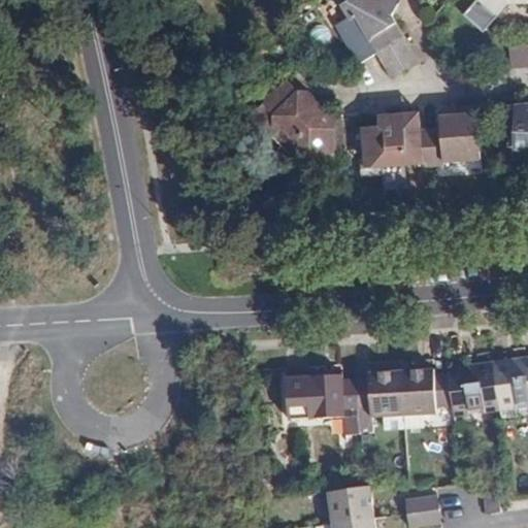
[(349,0),(341,4),(350,19),(356,17),(377,52),(393,77),(422,63),(393,13),(400,0),(349,0)]
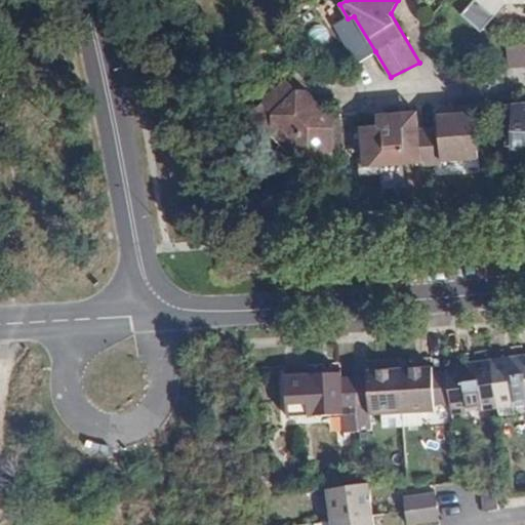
[(524,0),(474,0),(462,14),(482,31),(495,16),(507,3),(524,2),(524,0)]
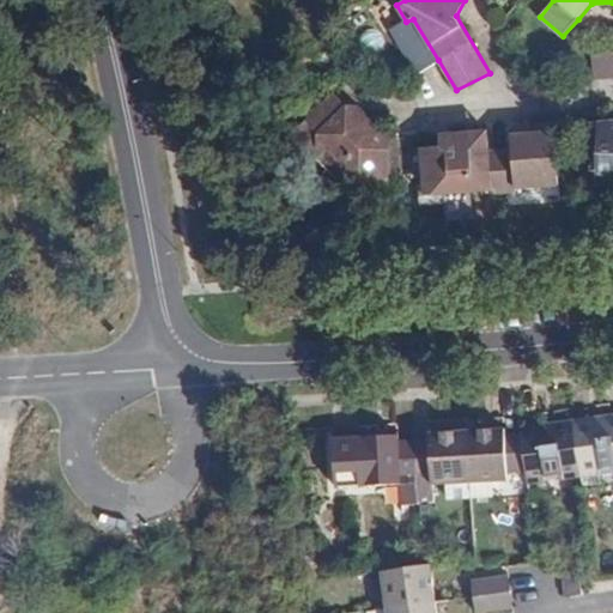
[(438,60),(413,19),(406,22),(392,30),(418,73),(438,60)]
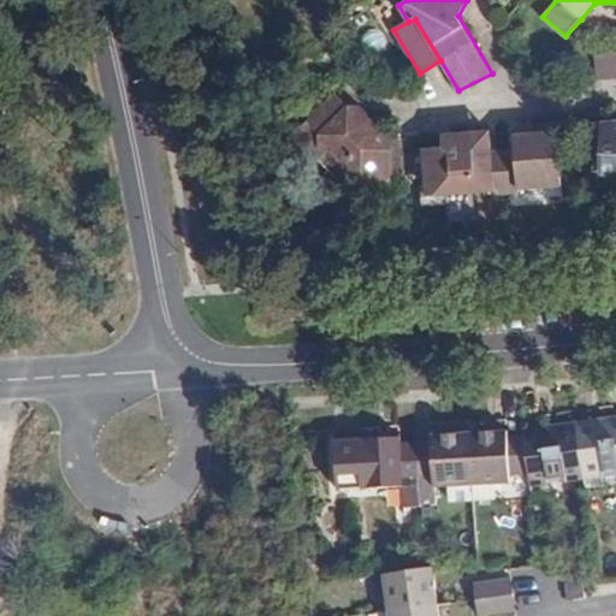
[(615,52),(594,54),(597,78),(615,76),(615,52)]
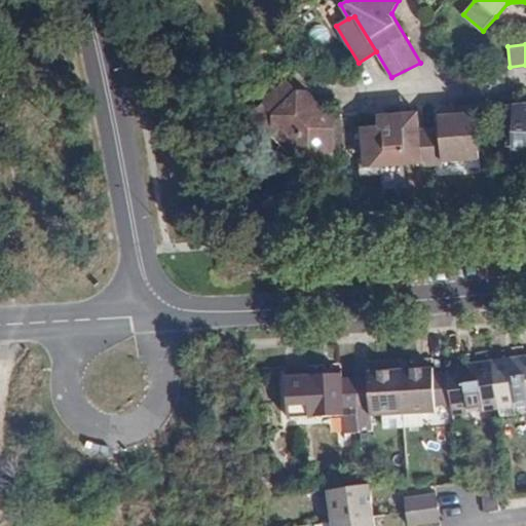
[(334,152),(335,116),(329,111),(317,110),(287,80),(263,104),(272,112),(273,134),(291,151),(334,152)]
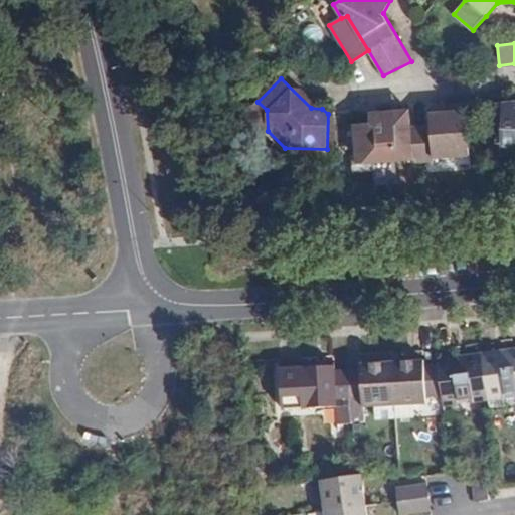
[(514,102),(483,105),(486,135),(496,135),(497,142),(501,142),(502,148),(514,147),(514,102)]
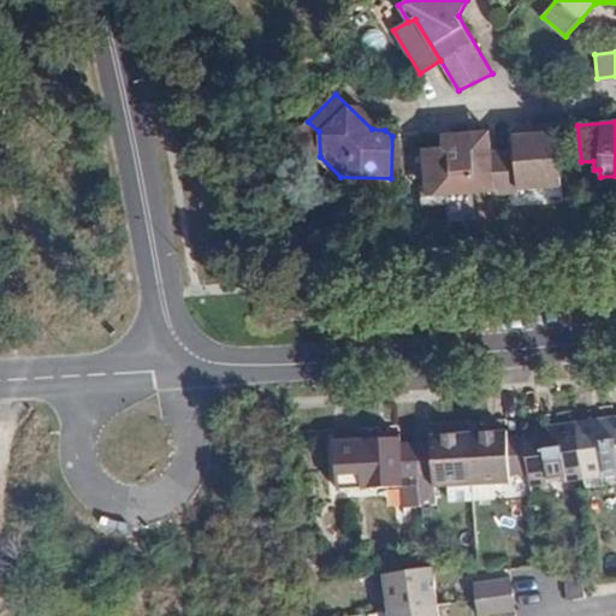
[(496,190),(492,150),(490,131),(456,134),(456,146),(421,148),(425,171),(432,171),(434,194),(496,190)]
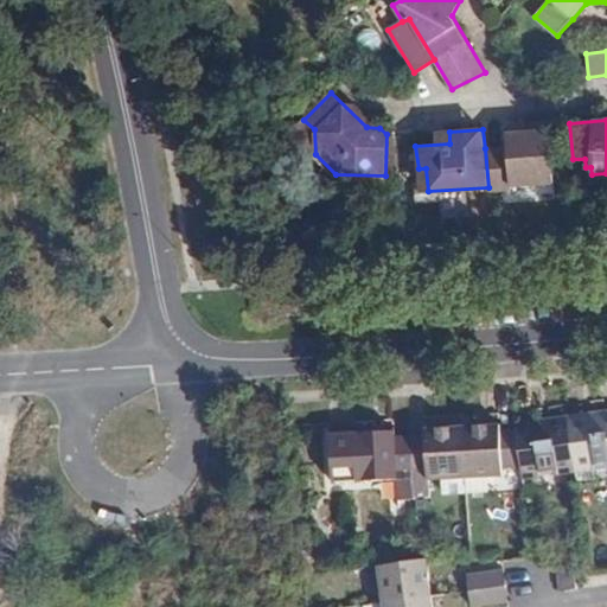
[(489,187),(487,190),(512,189),(512,185),(553,180),(549,131),(508,134),(508,147),(485,148),(489,187)]
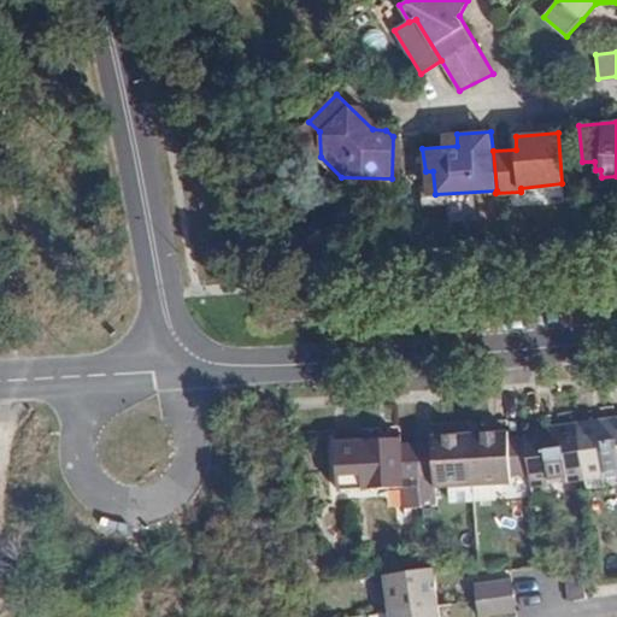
[(616,417),(577,423),(585,481),(586,488),(603,486),(603,477),(616,476),(616,417)]
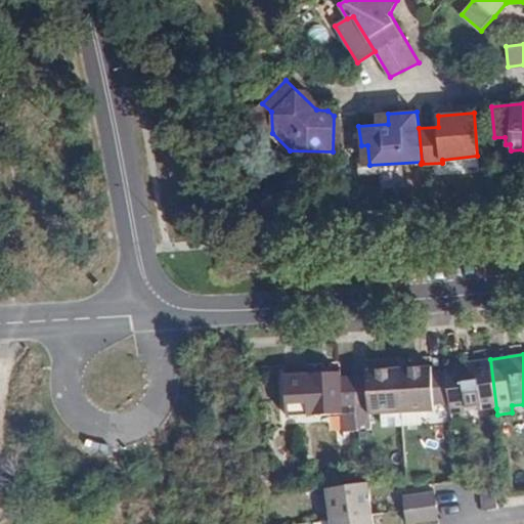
[(481,410),(496,408),(490,359),(444,365),(445,372),(449,403),(450,413),(467,412),(467,420),(482,417),(481,410)]
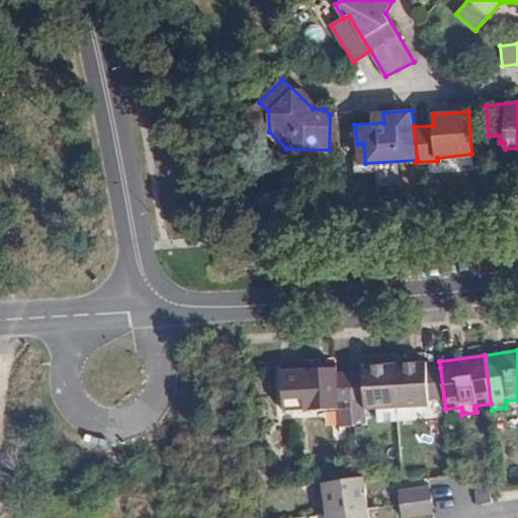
[(428,400),(444,399),(440,367),(427,367),(427,362),(394,364),(397,408),(415,407),(427,406),(428,400)]
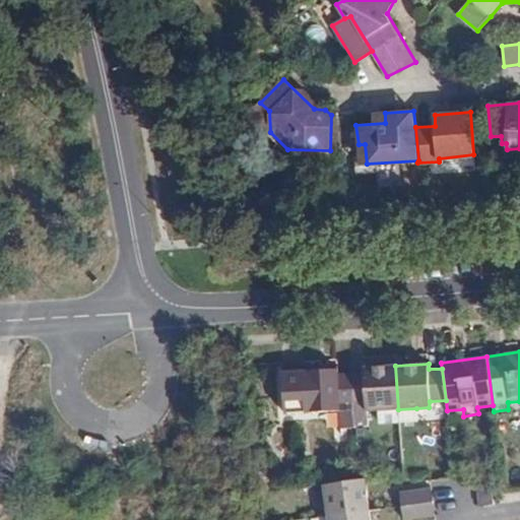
[(284,414),(339,412),(340,430),(355,430),(353,406),(351,373),(339,374),(339,370),(335,369),(305,371),(305,365),(281,367),(284,414)]
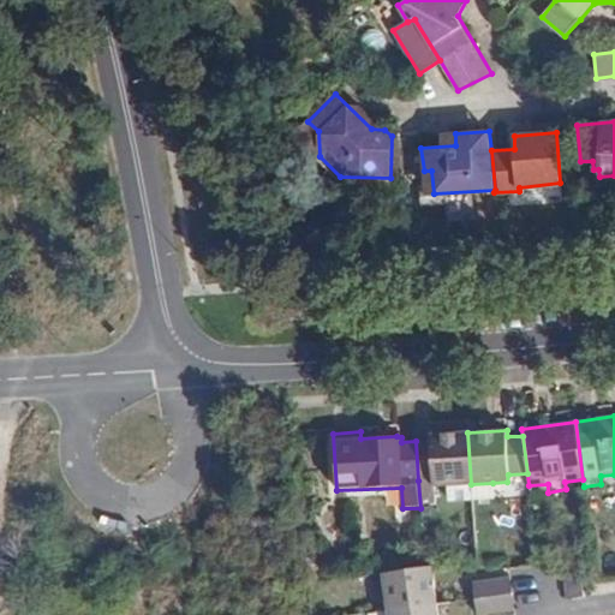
[(433,487),(471,484),(467,433),(429,434),(430,441),(416,441),(418,481),(431,479),(433,487)]
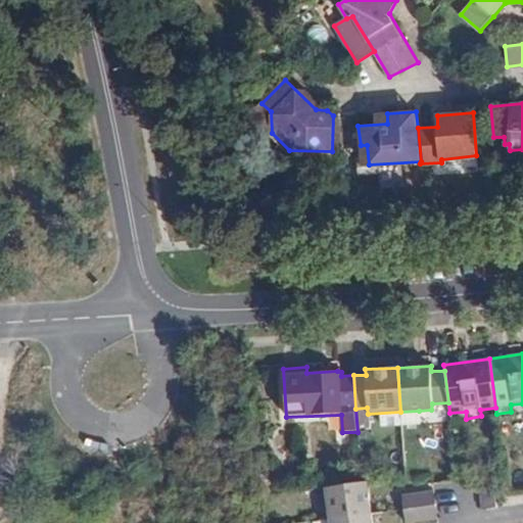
[(420,423),(419,411),(400,412),(401,424),(420,423)]
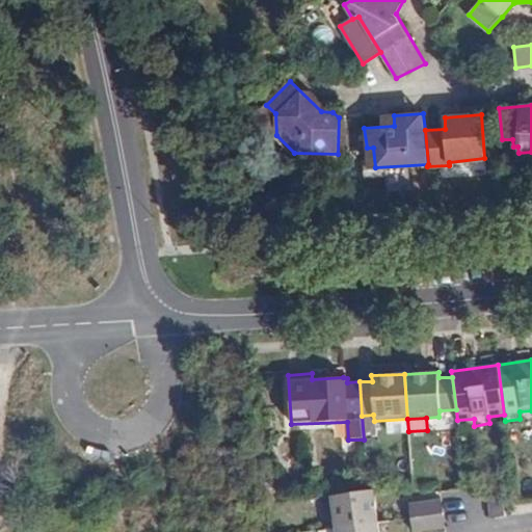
[(505,515),(503,505),(500,483),(486,485),(490,517),(505,515)]
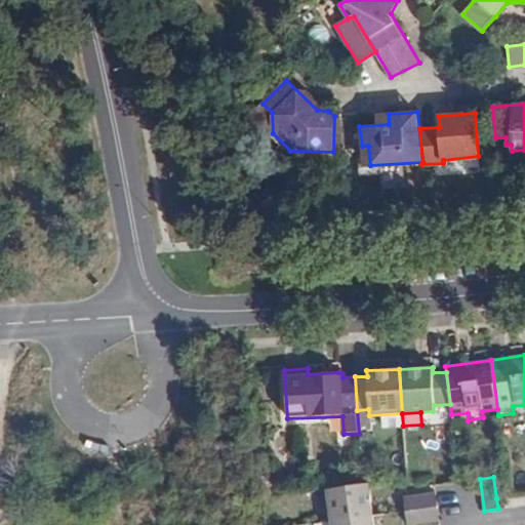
[(330,522),(371,516),(367,485),(327,491),(330,522)]
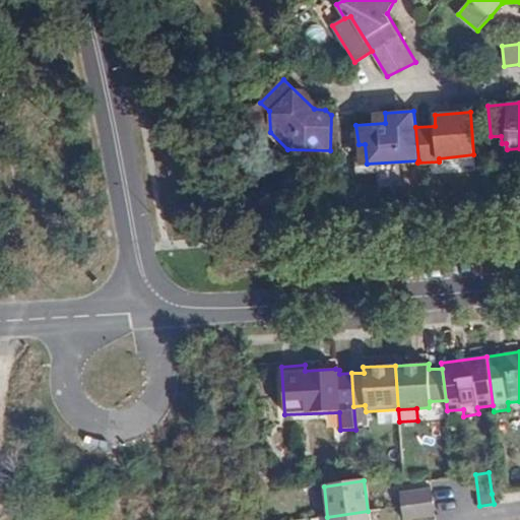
[(431,493),(431,489),(400,493),(401,506),(404,506),(433,502),(431,493)]
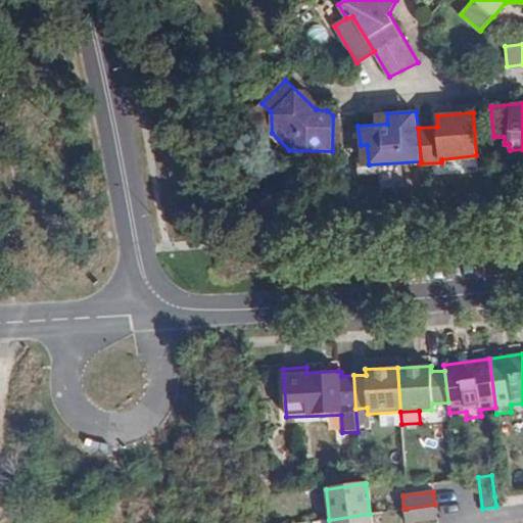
[(407,509),(403,509),(406,522),(436,518),(435,505),(407,509)]
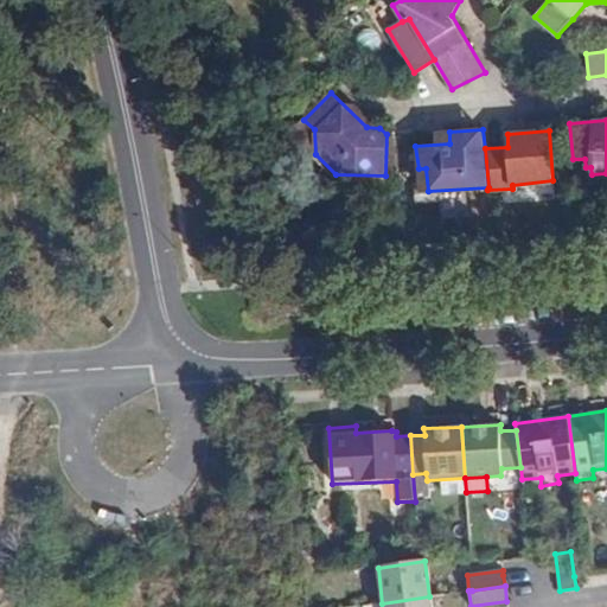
[(430,606),(429,596),(382,604),(382,606),(430,606)]
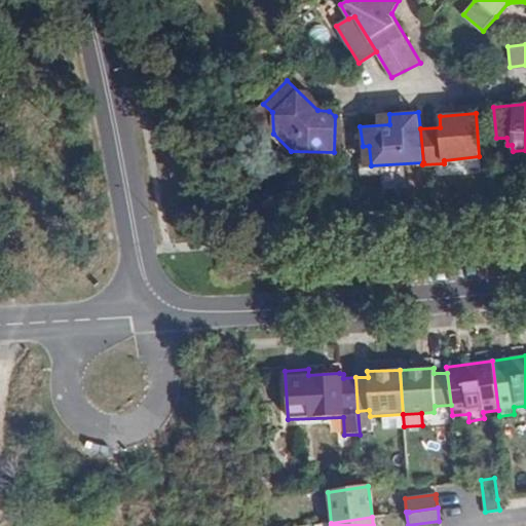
All buildings are outlined.
